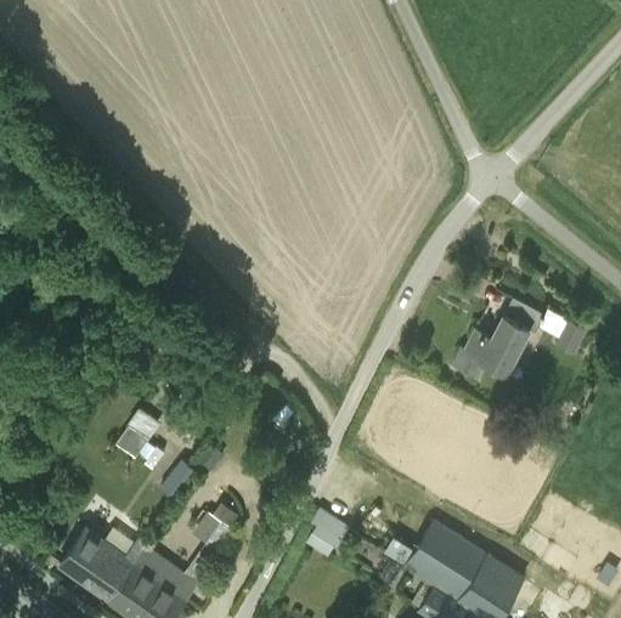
[(452,363),(475,375),(484,361),(506,372),(528,329),(536,334),(546,315),(513,299),(504,313),(502,312),(490,336),(474,328),(463,349),(461,347),(452,363)]
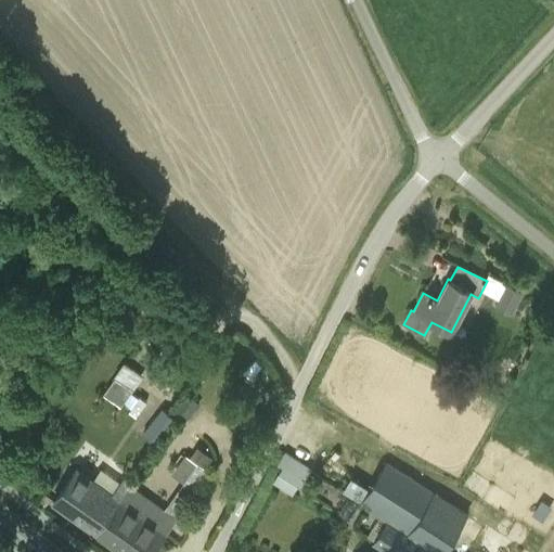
[(495,308),(513,317),(524,294),(507,285),(495,308)]
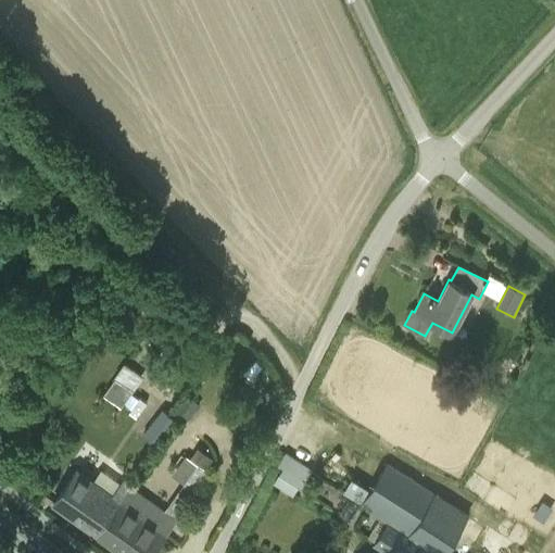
[(133,390),(116,378),(110,387),(127,399),(133,390)]
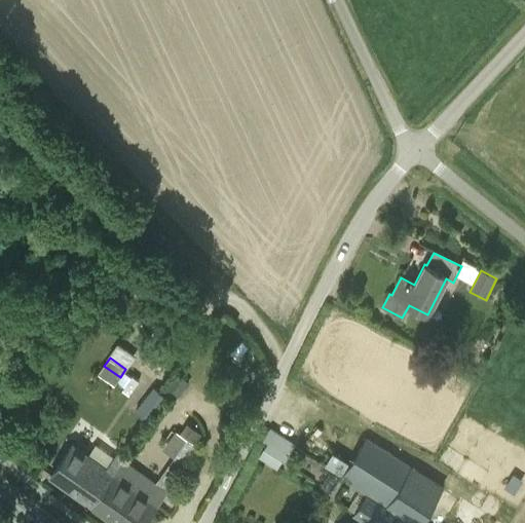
[(135,414),(148,424),(166,401),(154,390),(135,414)]
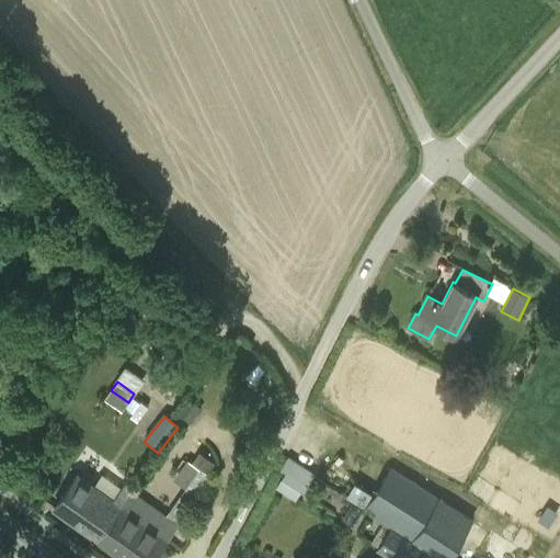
[(208,473),(214,464),(194,452),(187,462),(208,473)]
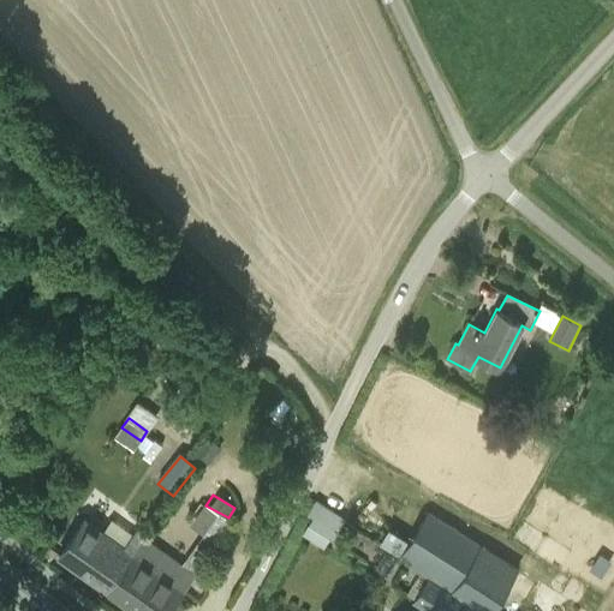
[(328,538),(331,539),(331,540),(344,520),(321,505),(316,503),(308,515),(313,519),(308,526),(303,534),(322,546),(328,538)]
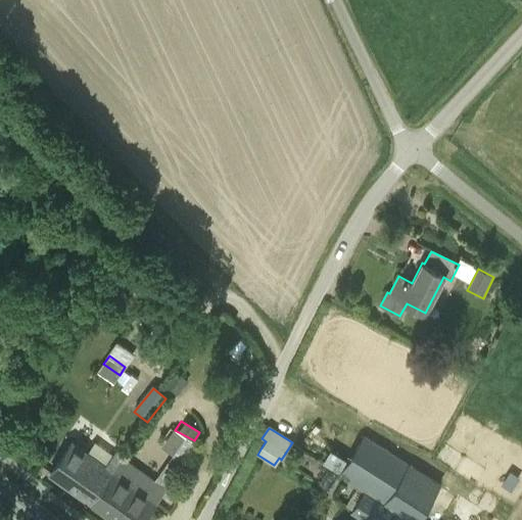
[(159,444),(185,463),(197,446),(184,437),(183,438),(177,434),(174,438),(168,433),(159,444)]
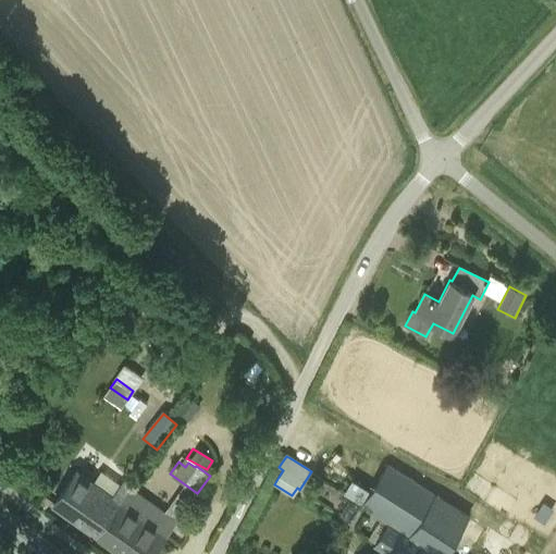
[(446,553),(469,518),(388,467),(372,493),(353,481),(344,495),(390,525),(374,549),(382,553),(446,553)]
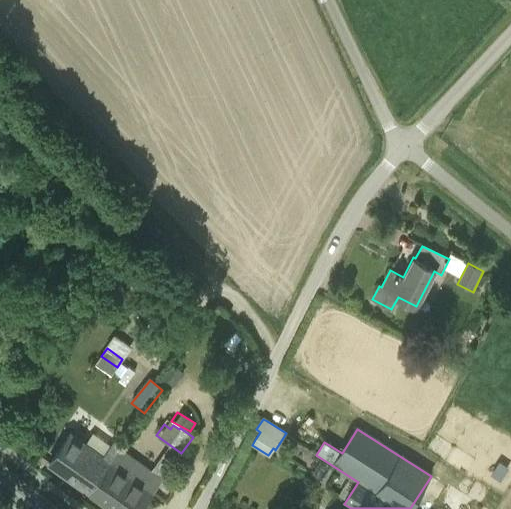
[(138,508),(160,480),(111,445),(110,447),(93,435),(86,444),(70,433),(48,464),(111,508),(138,508)]
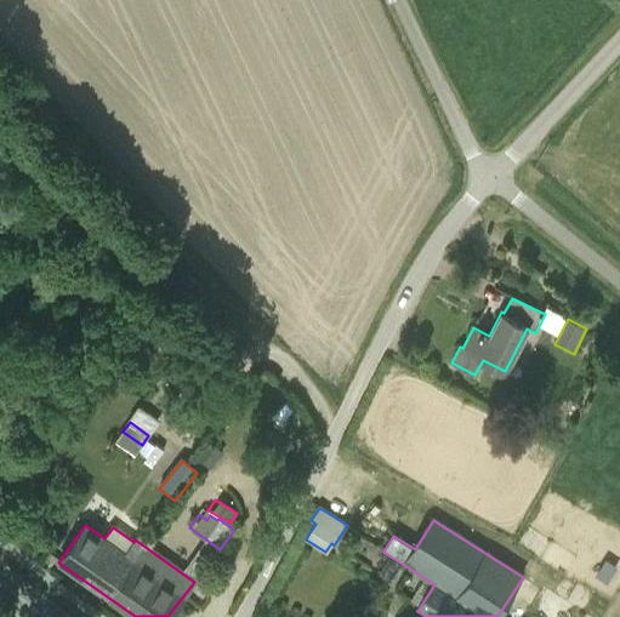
All buildings are outlined.
